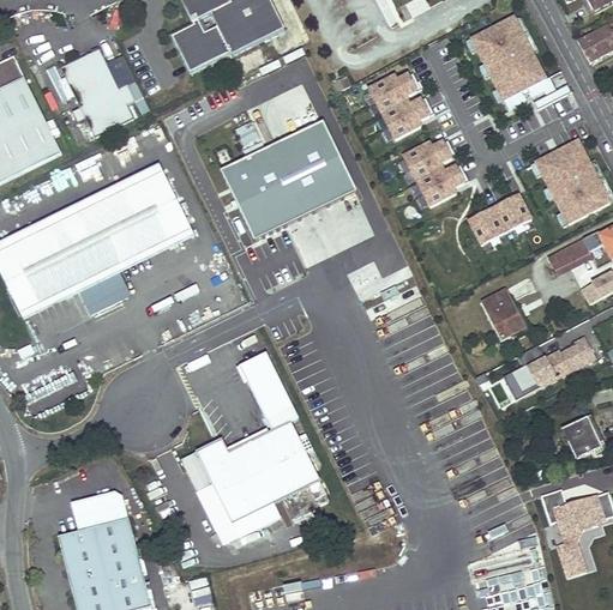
[(182,0),(193,23),(202,18),(211,13),(217,26),(209,31),(178,47),(191,72),(230,52),(232,55),(286,29),(271,0),(182,0)]
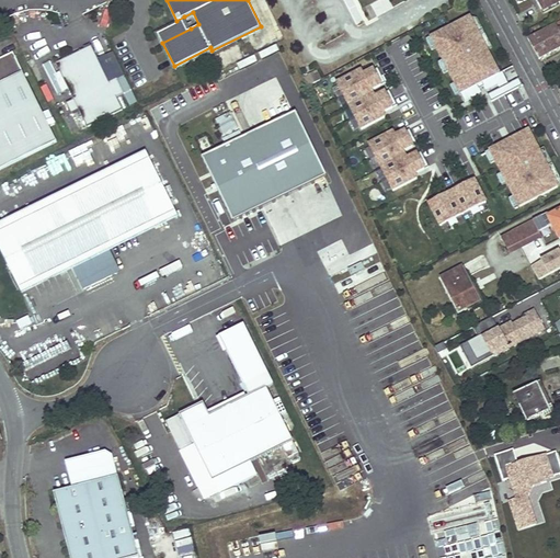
[(369,0),(375,13),(389,7),(386,0),(369,0)]
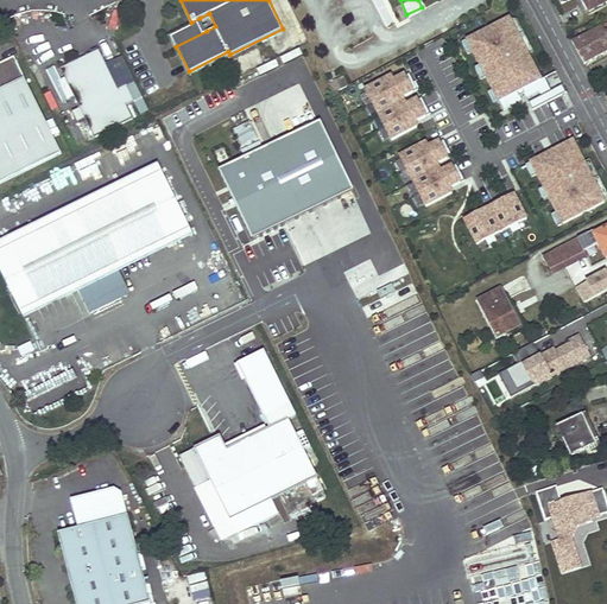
[(107,24),(114,26),(119,11),(112,8),(107,24)]
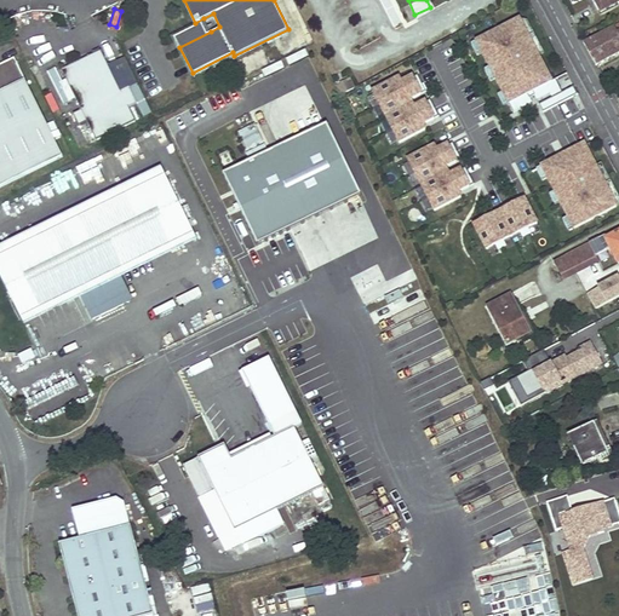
[(538,52),(519,17),(476,39),(482,50),(489,65),(496,75),(503,91),(509,101),(527,91),(532,88),(551,79),(538,52)]
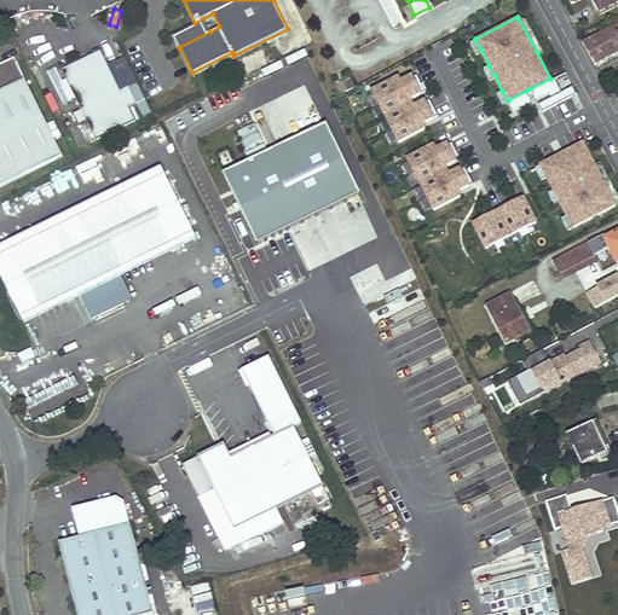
[(526,18),(518,17),(537,52),(542,50),(526,18)]
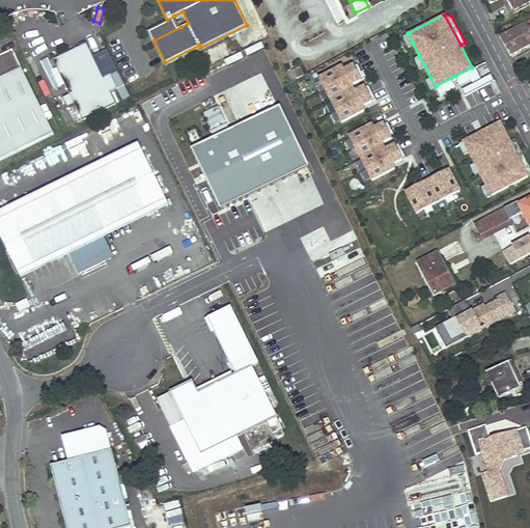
[(174,16),(167,20),(168,22),(149,31),(154,40),(180,27),(174,16)]
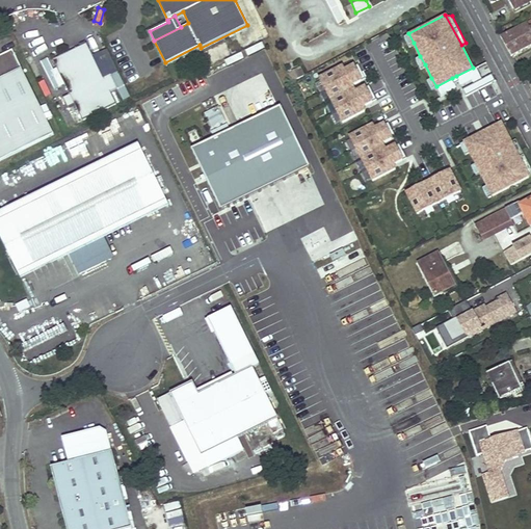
[(530,17),(530,18),(500,34),(511,54),(530,43),(530,17)]
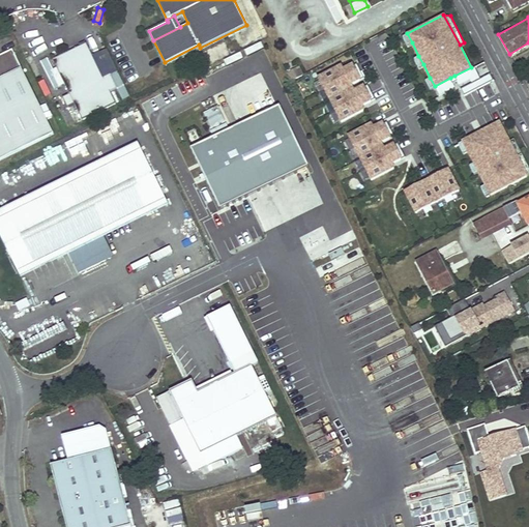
[(412,42),(407,33),(403,36),(407,45),(412,42)]
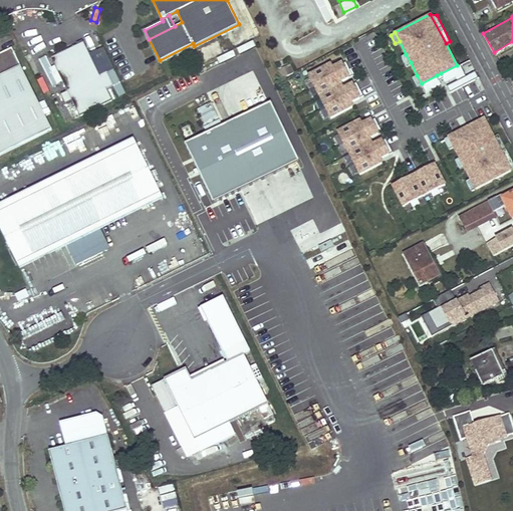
[(112,67),(102,47),(89,54),(83,42),(50,58),(54,66),(51,67),(45,56),(39,59),(52,85),(61,80),(67,91),(60,94),(65,104),(71,101),(79,115),(111,99),(105,87),(112,84),(105,71),(112,67)]
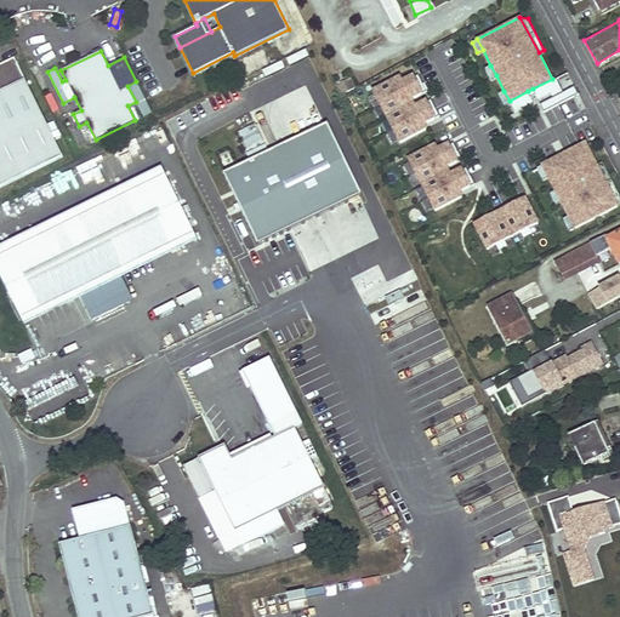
[(0,184),(62,154),(13,56),(0,63),(0,184)]
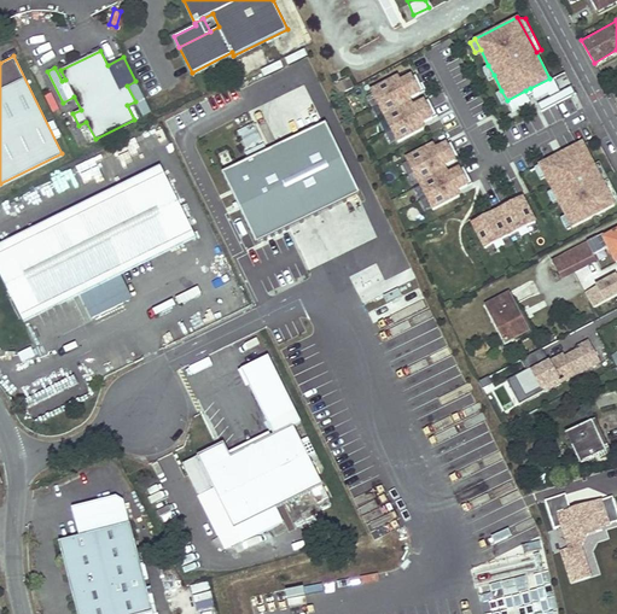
[(488,79),(494,75),(488,65),(483,68),(488,79)]
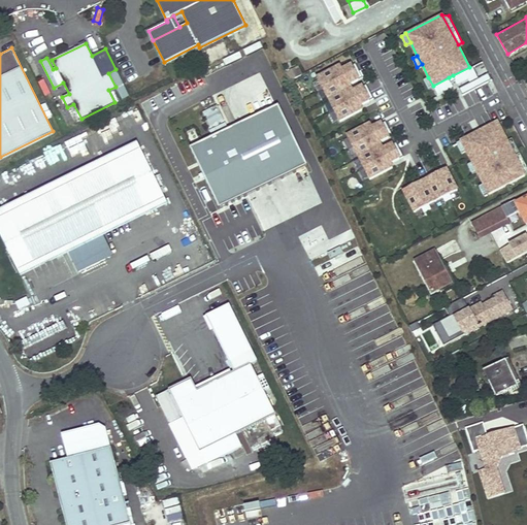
[(339,64),(317,76),(338,119),(362,107),(360,103),(372,96),(365,83),(353,89),(349,83),(362,75),(354,61),(341,68),(339,64)]
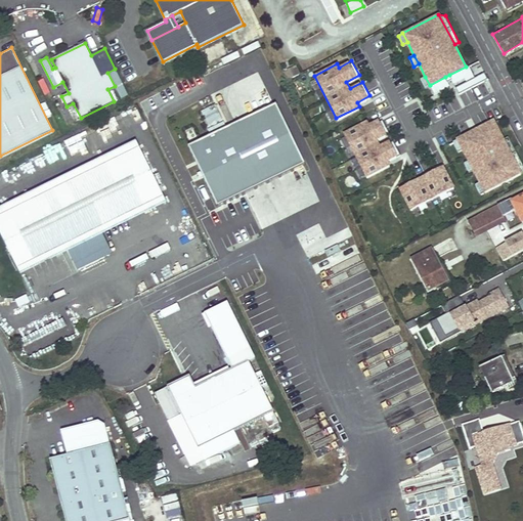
[(282,70),(287,78),(298,73),(294,63),(282,70)]
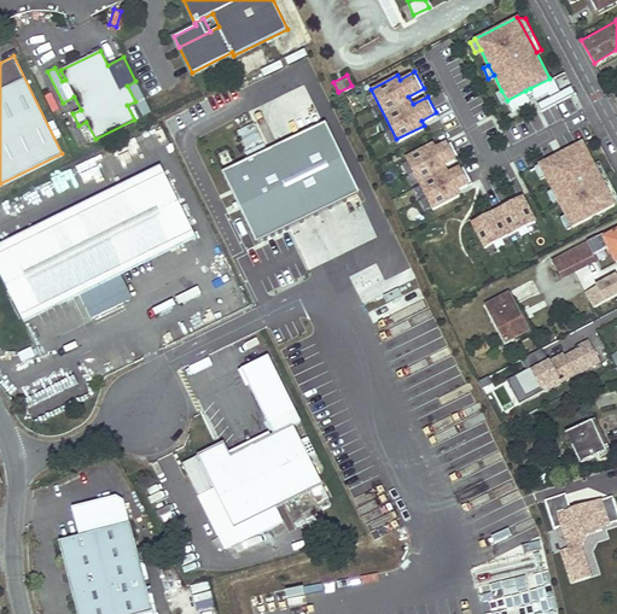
[(549,79),(530,88),(535,97),(558,85),(553,76),(549,79)]
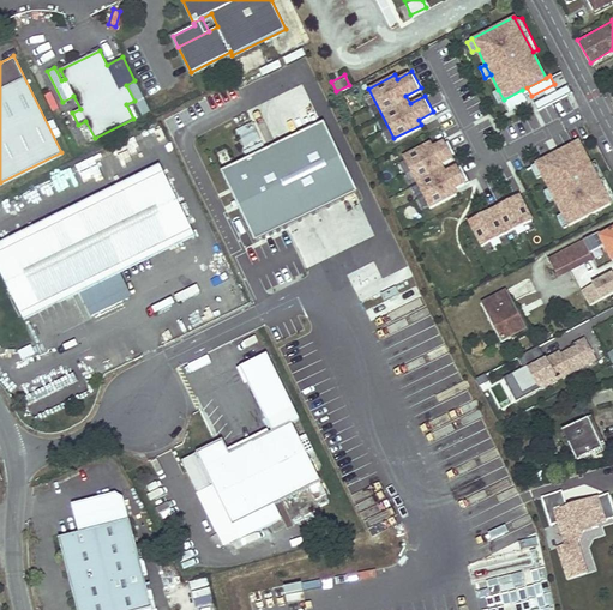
[(149,110),(134,80),(126,85),(134,101),(142,114),(149,110)]
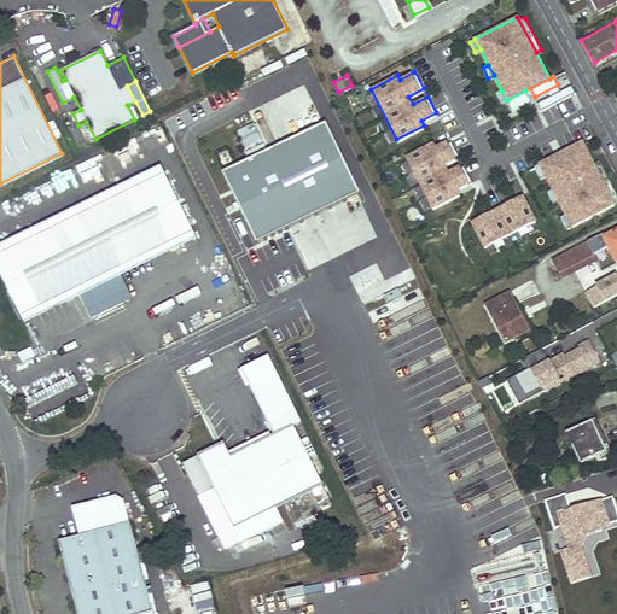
[(576,91),(571,83),(537,101),(541,109),(576,91)]
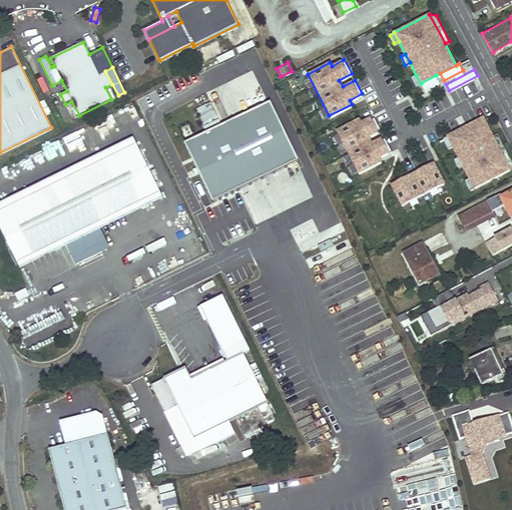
[(416,86),(421,83),(416,75),(412,77),(416,86)]
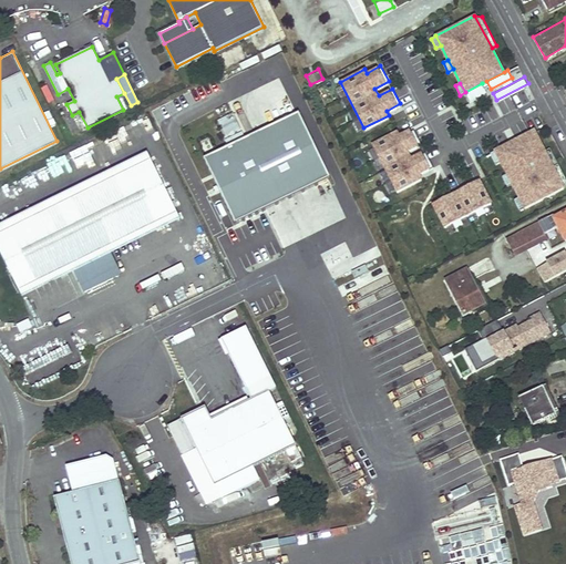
[(482,83),(465,92),(470,101),(486,92),(482,83)]
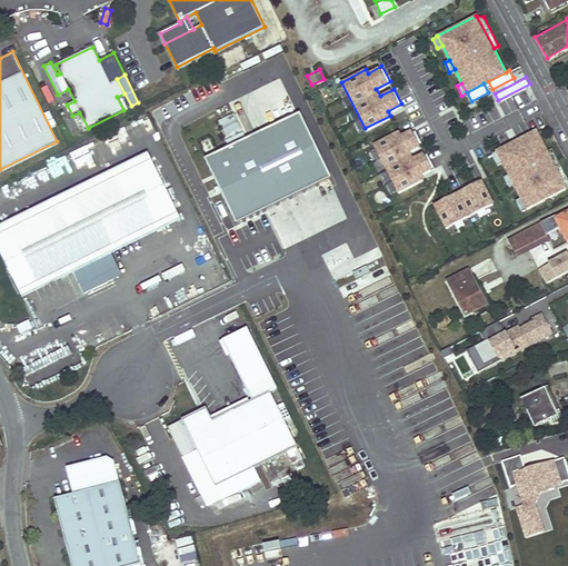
[(500,100),(504,109),(515,105),(511,96),(500,100)]
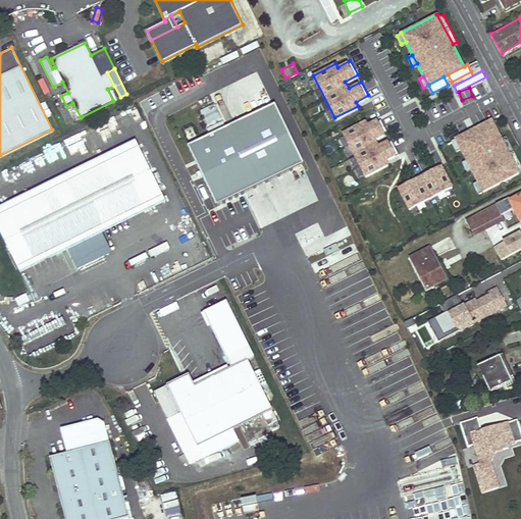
[(277,105),(224,125),(221,117),(203,123),(208,137),(190,144),(212,202),(301,168),(277,105)]
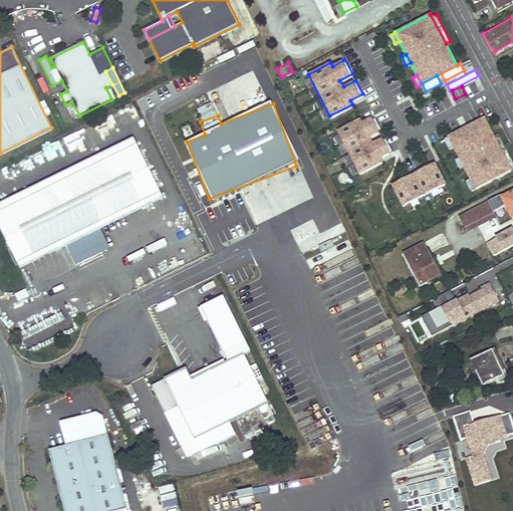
[(359,118),(337,130),(358,172),(381,161),(379,157),(392,150),(385,137),(371,143),(368,137),(381,130),(373,115),(361,122),(359,118)]
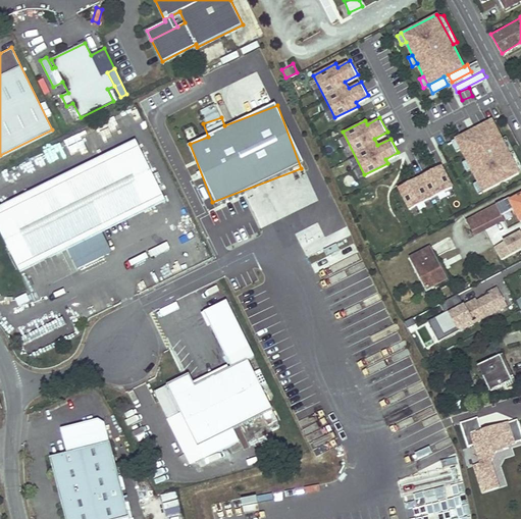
[(483,190),(519,171),(502,138),(491,119),(456,138),(461,148),(467,160),(472,168),(478,182),(483,190)]
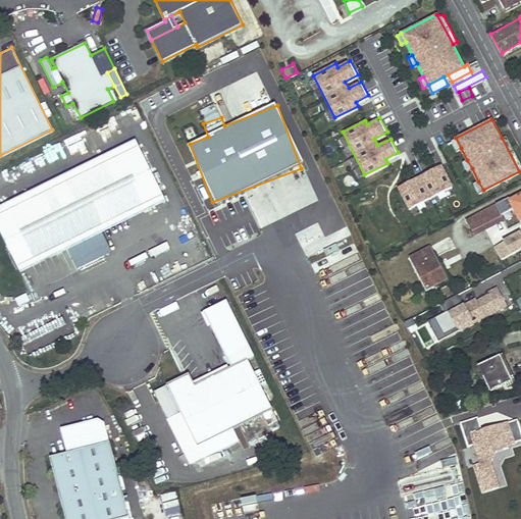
[(193,122),(183,125),(189,143),(198,139),(193,122)]
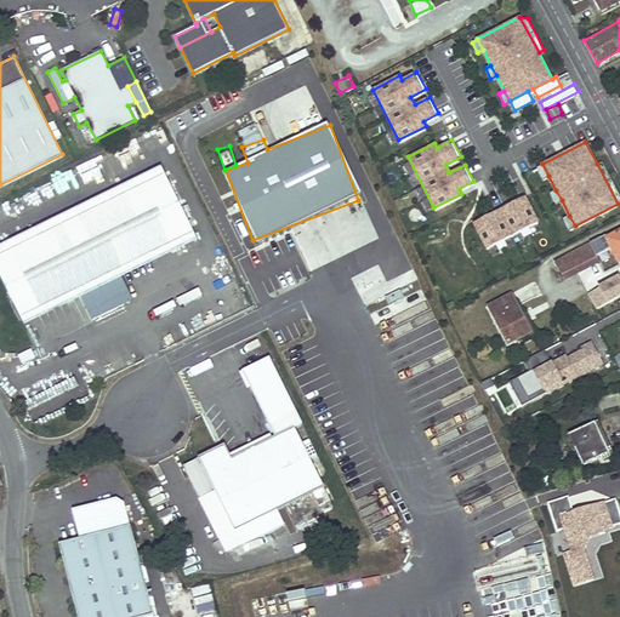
[(597,164),(618,204),(619,198),(619,195),(602,161),(597,164)]
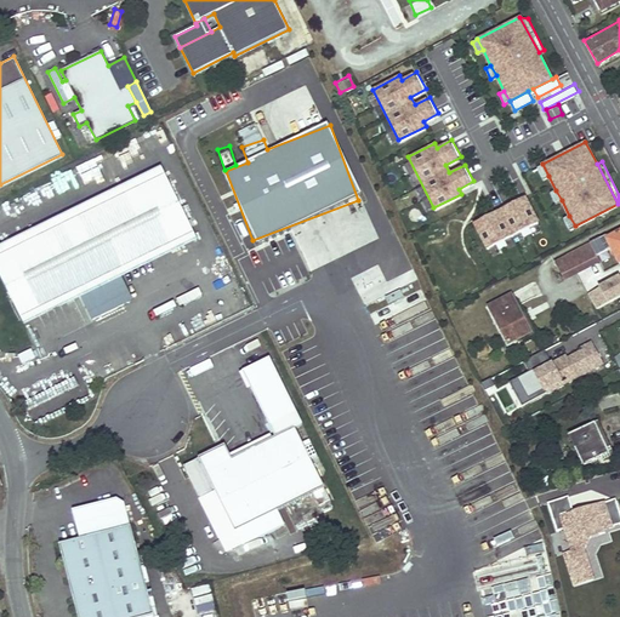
[(549,176),(542,164),(536,167),(542,178),(549,176)]
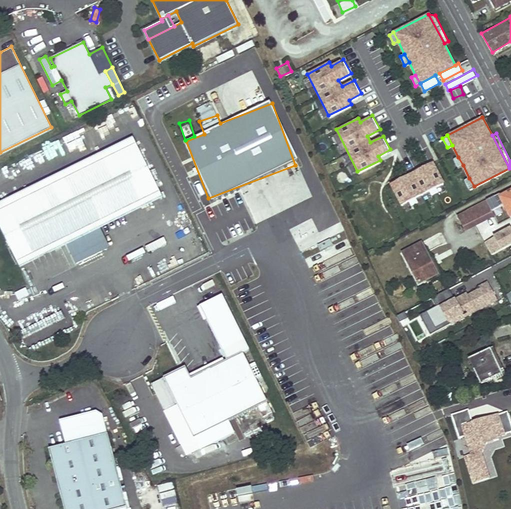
[(135,143),(132,136),(8,196),(12,202),(135,143)]
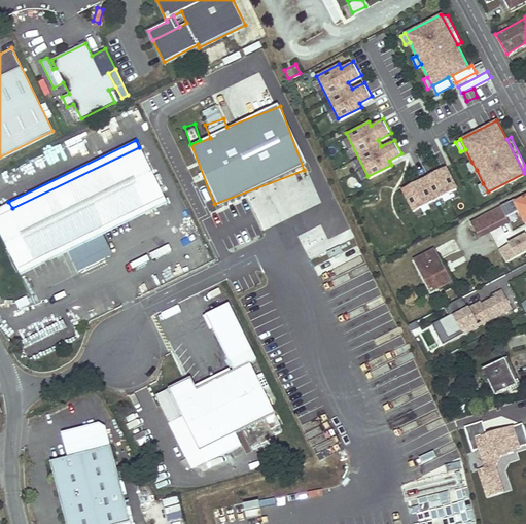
[(164,197),(139,147),(12,208),(36,257),(65,244),(69,251),(77,270),(104,257),(102,252),(104,248),(108,246),(103,235),(99,228),(164,197)]
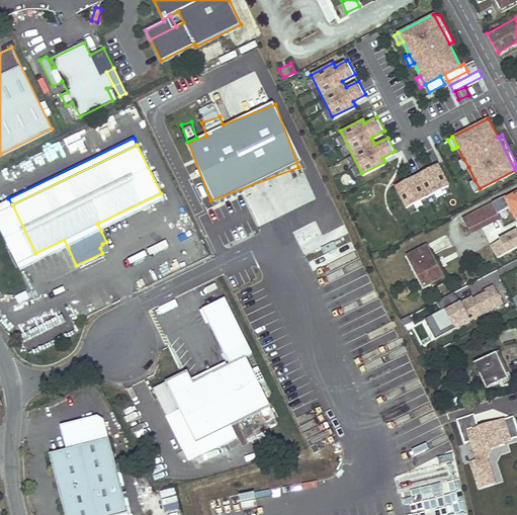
[(463,170),(468,167),(463,159),(459,161),(463,170)]
